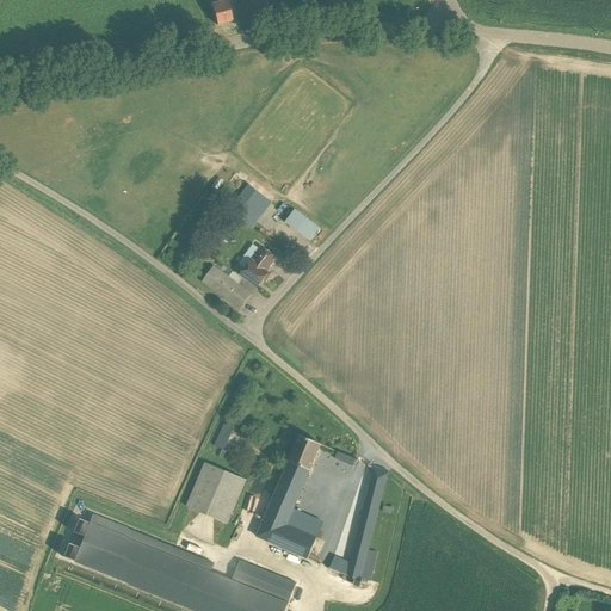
[(208,0),(216,25),(232,22),(228,12),(232,11),(228,0),(208,0)]
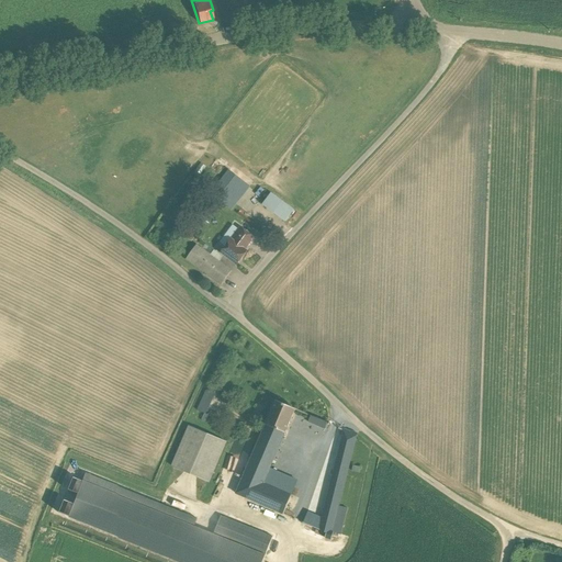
[(249,188),(227,170),(209,193),(232,211),(249,188)]
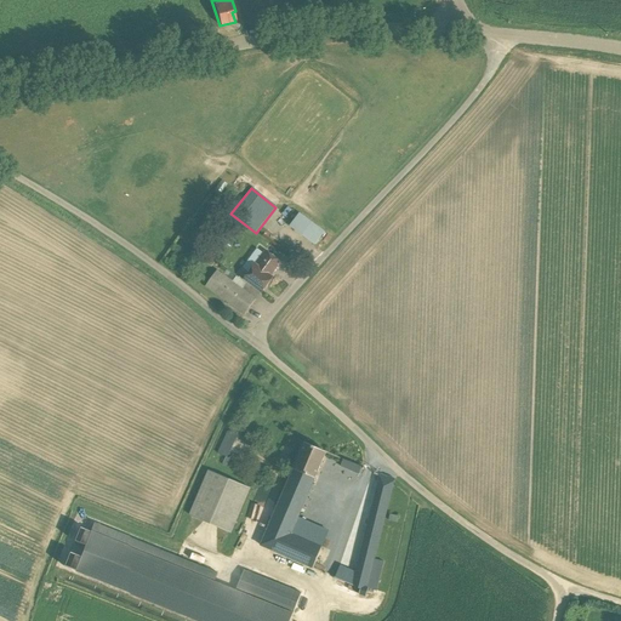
[(312,223),(298,214),(289,227),(302,237),(312,223)]
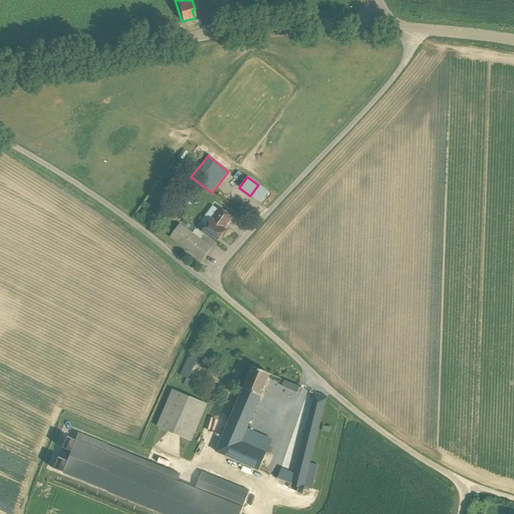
[(202,231),(216,242),(225,230),(224,229),(232,218),(219,208),(211,219),(202,231)]
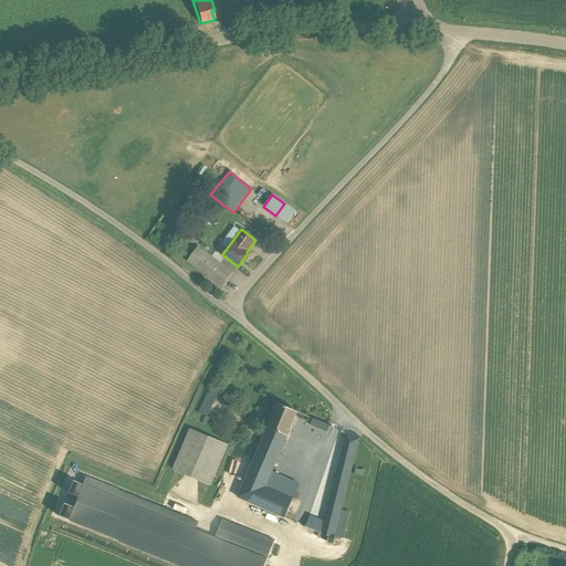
[(223,286),(232,273),(197,248),(187,261),(223,286)]
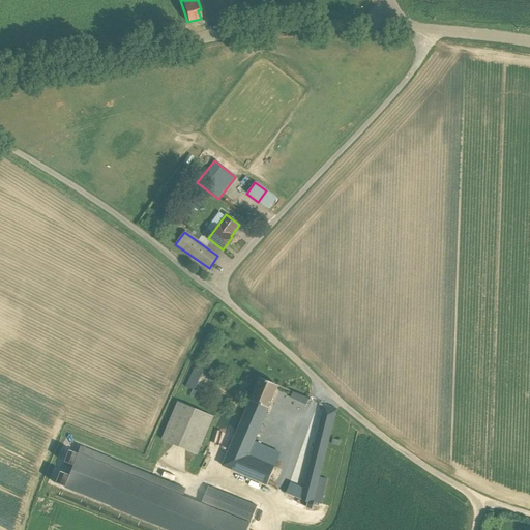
[(206,247),(210,242),(201,236),(198,241),(206,247)]
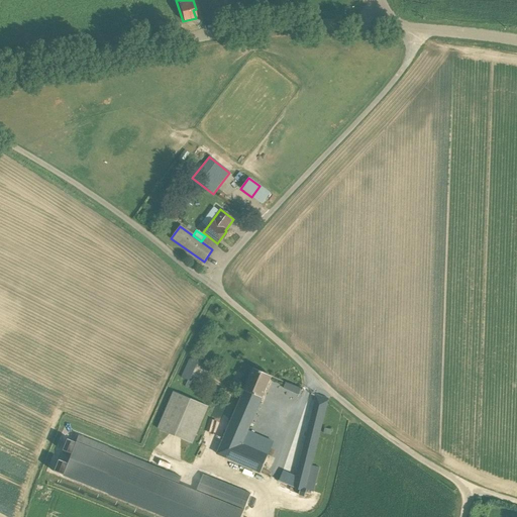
[(191,381),(198,364),(189,360),(182,378),(191,381)]
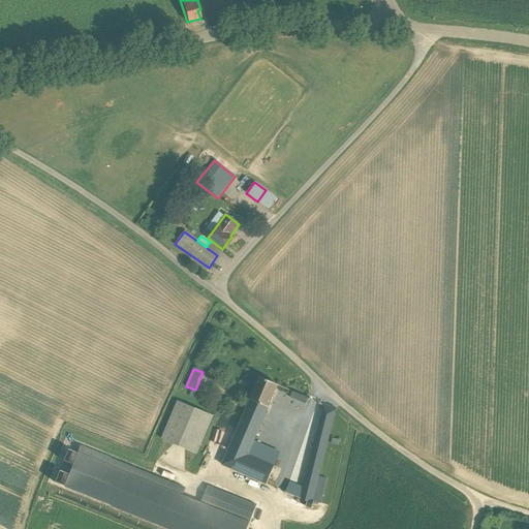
[(254,441),(277,384),(259,376),(221,465),(266,485),(279,452),(254,441)]
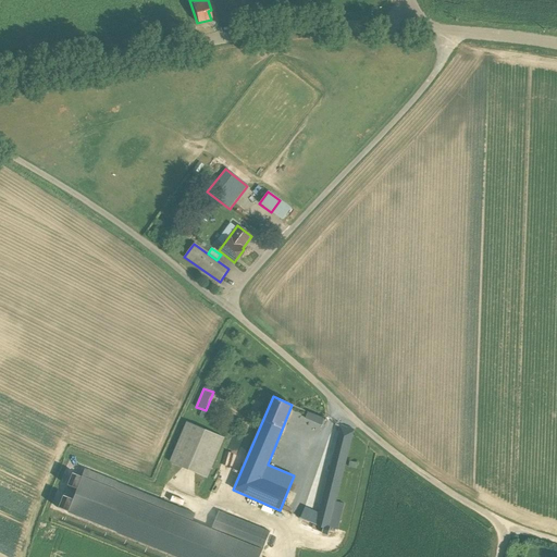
[(307,412),(304,421),(320,428),(323,419),(307,412)]
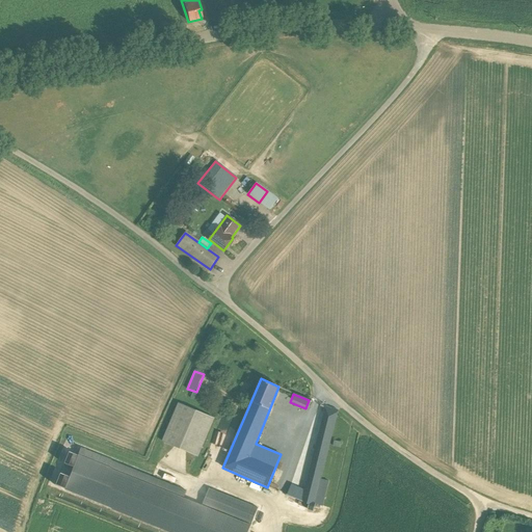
[(214,419),(178,403),(161,442),(162,442),(197,457),(214,419)]
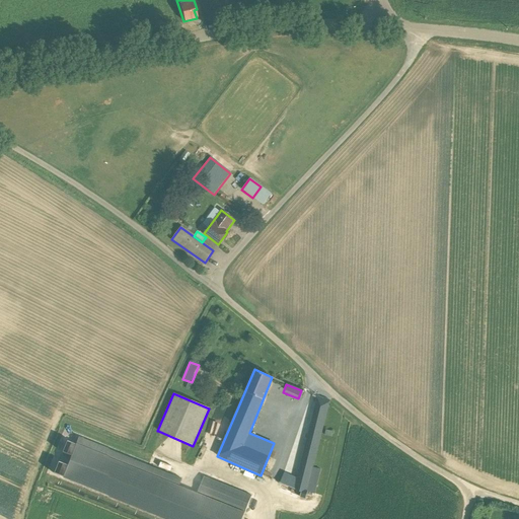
[(312,397),(316,398),(296,477),(284,472),(279,484),(301,493),(299,498),(305,500),(307,493),(315,494),(321,470),(312,468),(328,400),(323,398),(322,399),(313,395),(312,397)]
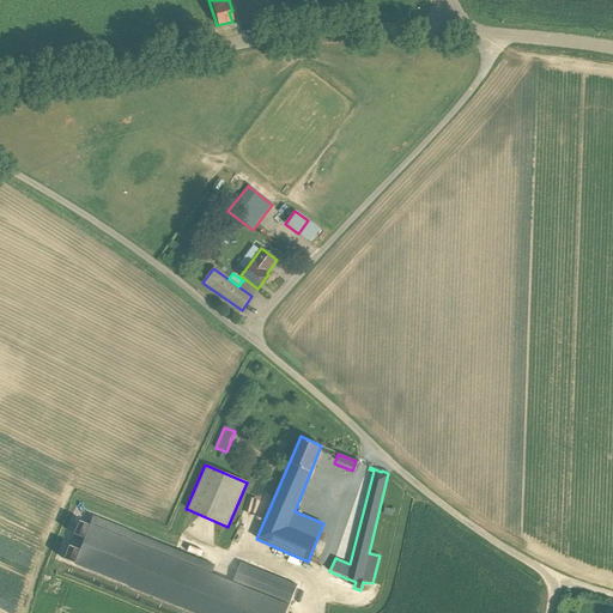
[(87,526),(72,564),(194,612),(285,612),(297,587),(297,586),(241,563),(232,583),(87,526)]
